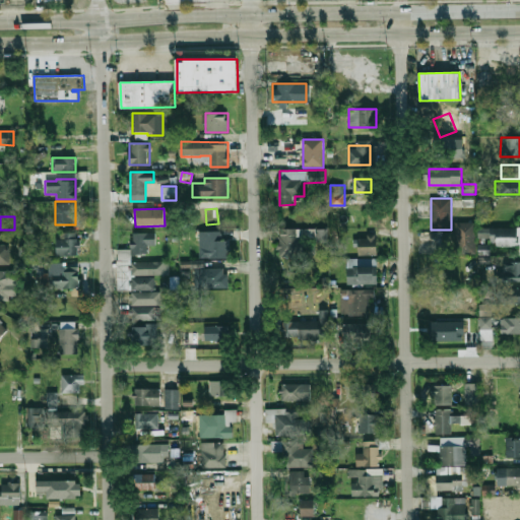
[(455,221),(455,250),(474,250),(474,221),(455,221)]
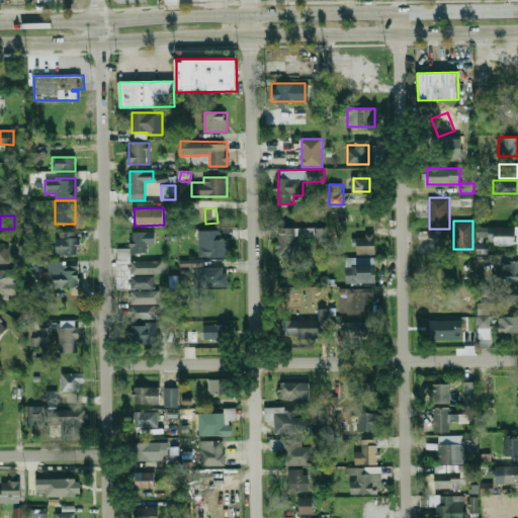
[(517,253),(517,226),(477,226),(477,238),(493,238),(493,244),(516,244),(516,253),(517,253)]
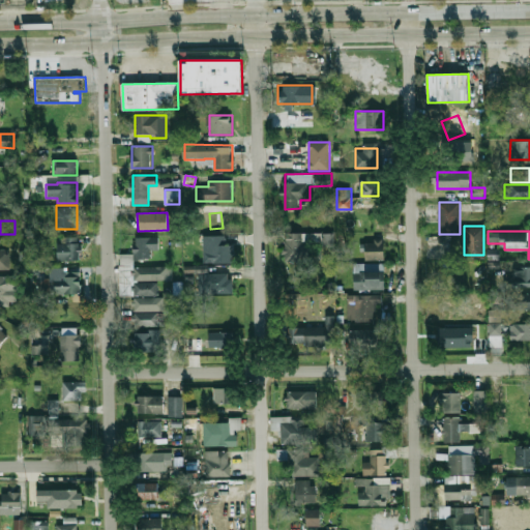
[(284,233),(284,261),(308,261),(308,243),(323,243),(323,233),(284,233)]
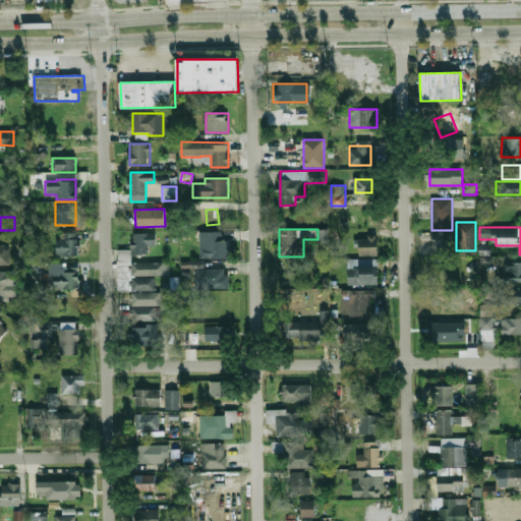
[(204,258),(228,258),(228,240),(220,240),(220,232),(204,232),(204,258)]
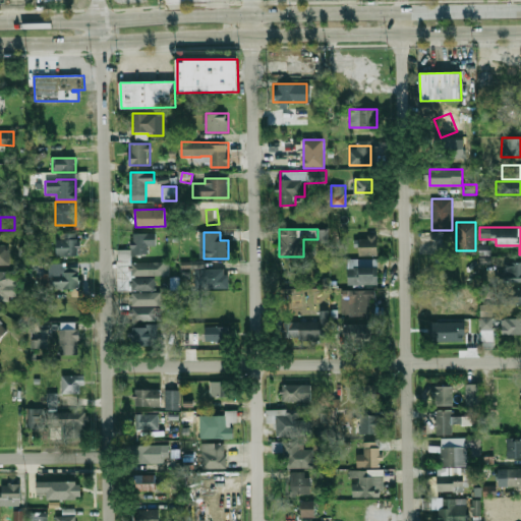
[(150,253),(150,245),(156,245),(156,233),(132,233),(132,253),(150,253)]
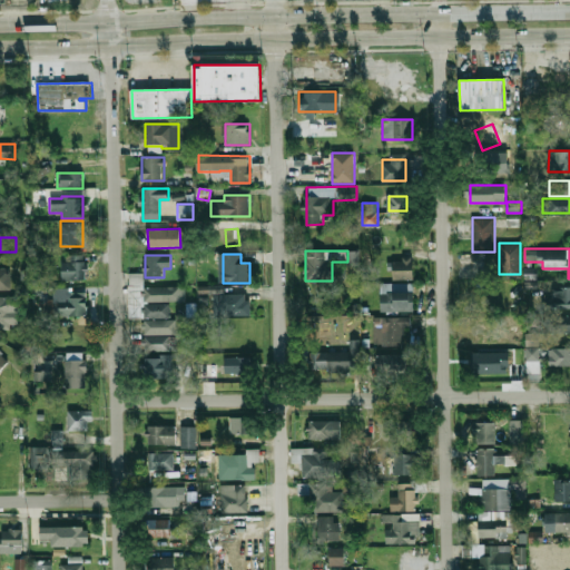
[(86,279),(86,257),(62,257),(62,279),(86,279)]
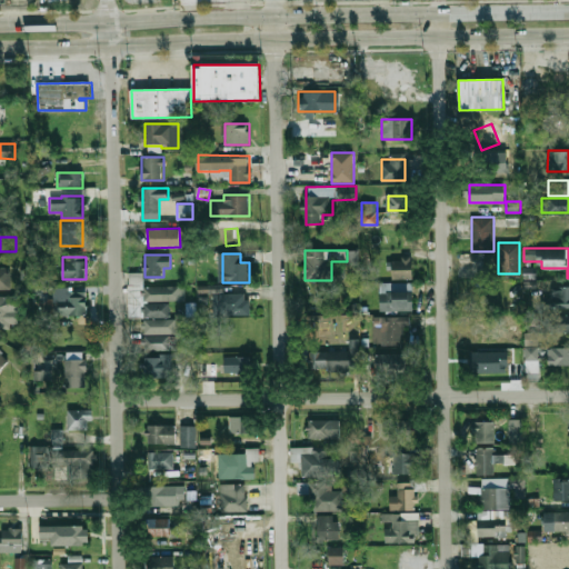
[(413,278),(413,259),(392,259),(392,278),(413,278)]
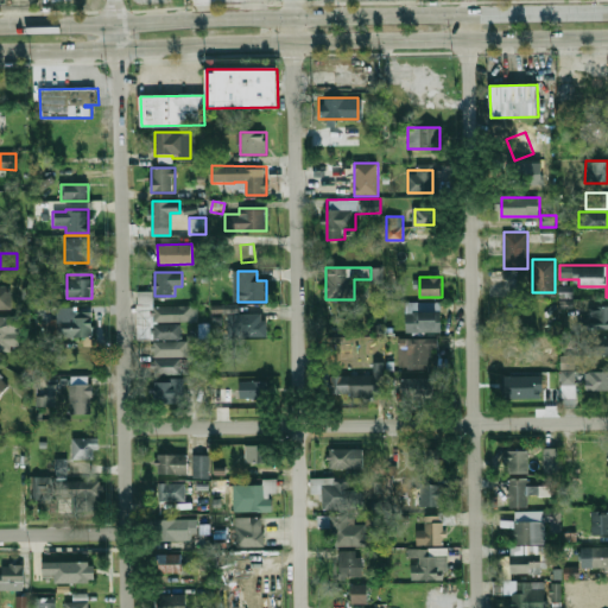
[(0,309),(11,309),(11,285),(0,285),(0,309)]
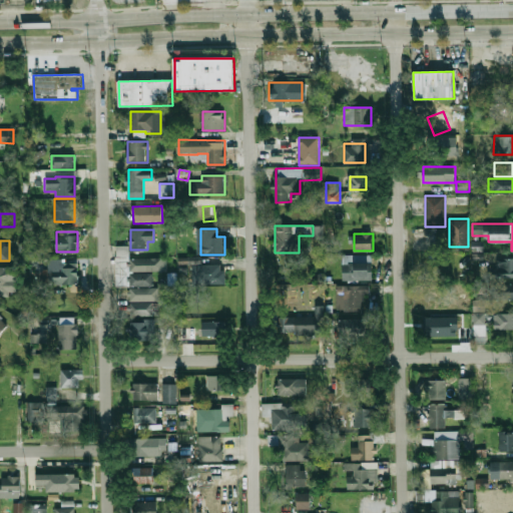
[(342,281),(373,281),(373,255),(343,255),(342,281)]
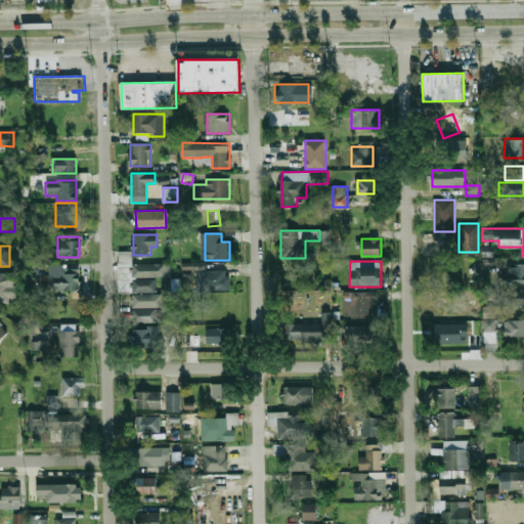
[(165,264),(134,264),(134,276),(165,276),(165,264)]
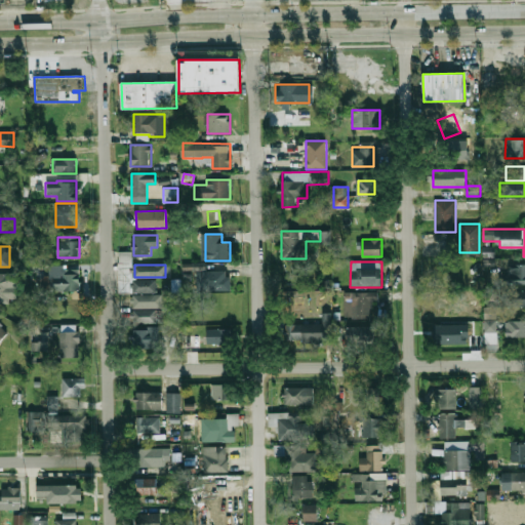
[(512,282),(524,282),(524,266),(512,266),(512,282)]
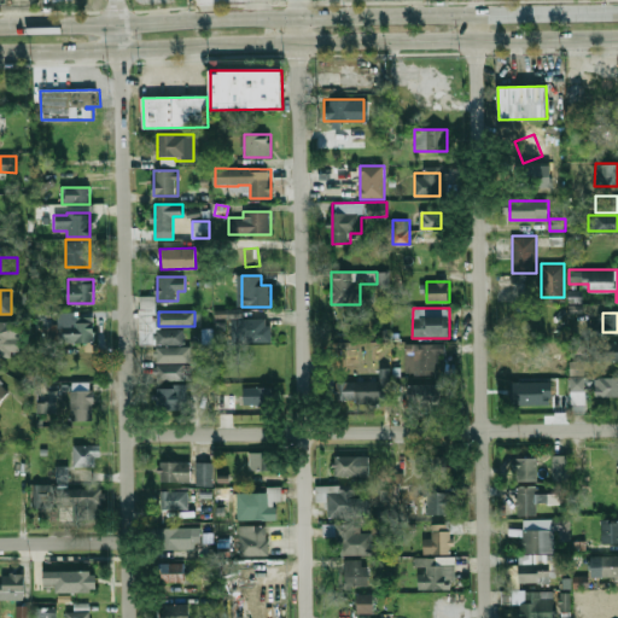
[(59,319),(59,343),(94,343),(94,319),(59,319)]
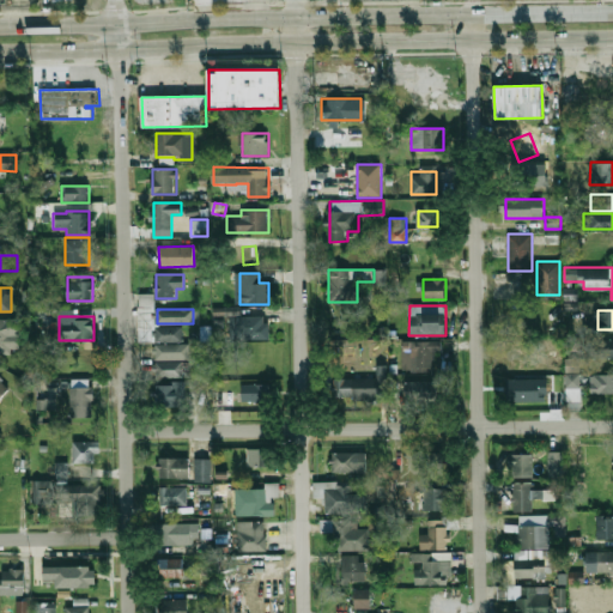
[(269,339),(269,316),(238,316),(238,339),(269,339)]
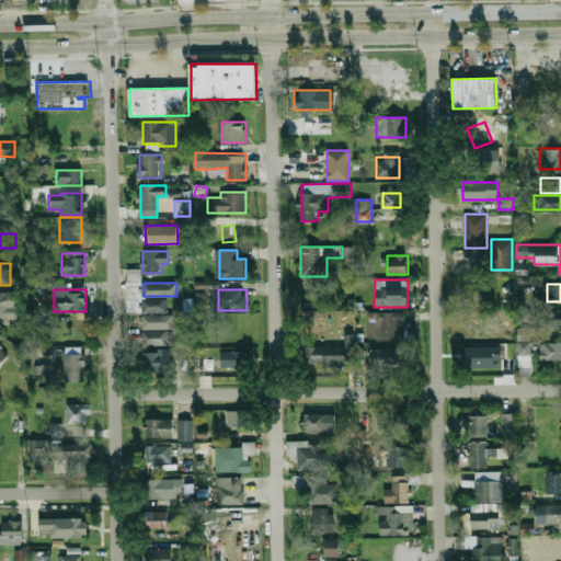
[(0,316),(15,316),(15,294),(0,294),(0,316)]
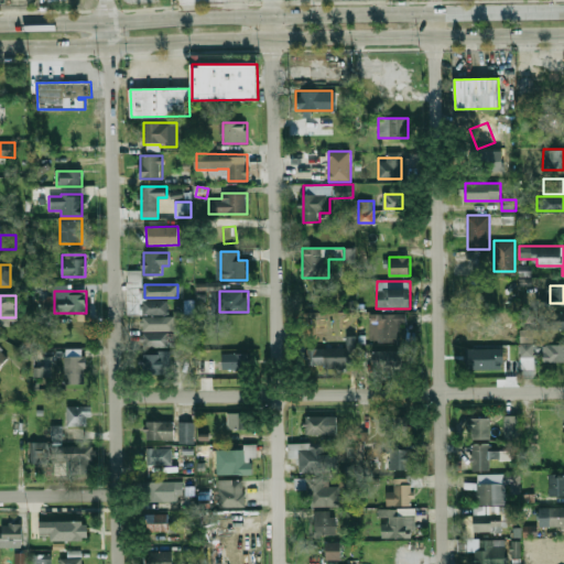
[(143,347),(167,347),(166,302),(144,303),(144,316),(142,316),(143,347)]
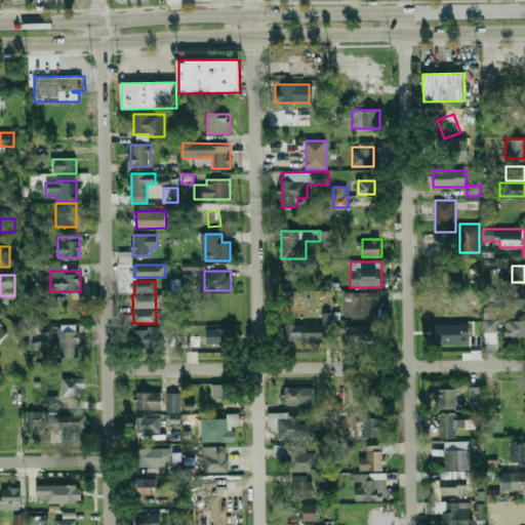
[(373,293),(342,293),(342,319),(373,318),(373,293)]
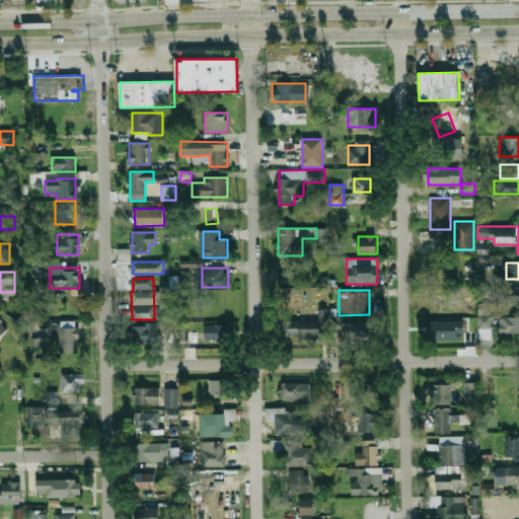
[(518,293),(507,293),(507,302),(518,302),(518,293)]
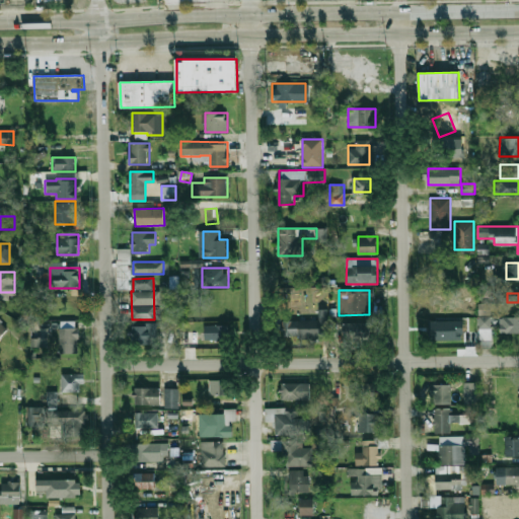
[(492,303),(478,303),(478,341),(492,341),(492,303)]
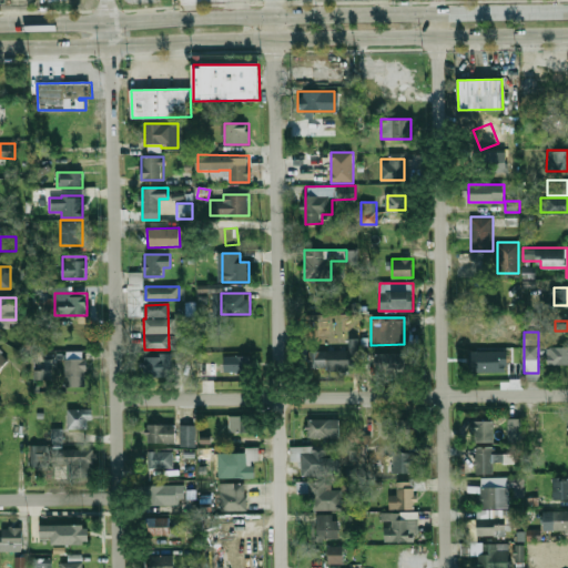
[(358,338),(347,338),(347,350),(316,350),(316,369),(358,369),(358,338)]
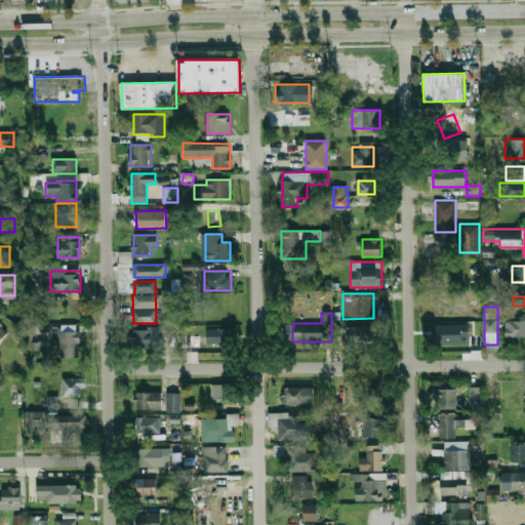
[(524,321),(507,321),(507,338),(524,338),(524,321)]
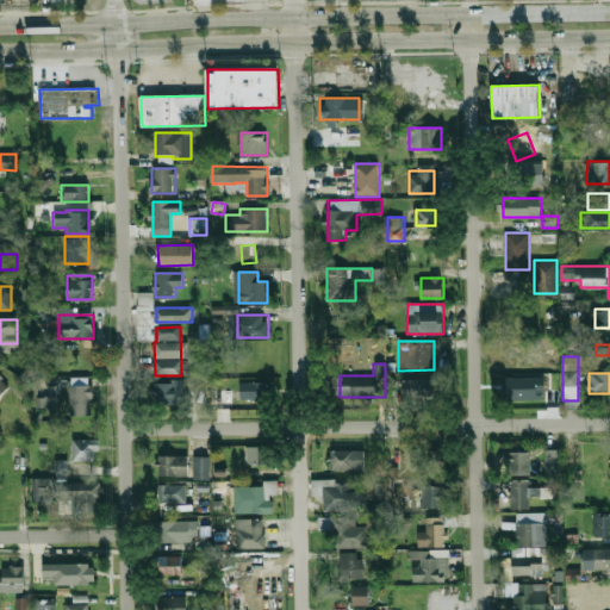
[(0,397),(10,386),(0,377),(0,397)]
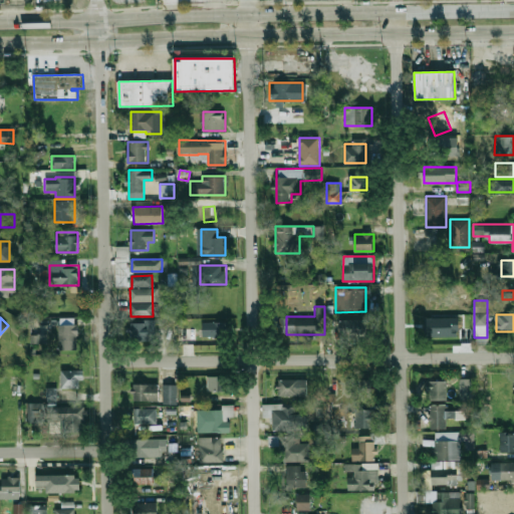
[(426,337),(453,337),(453,318),(426,318),(426,337)]
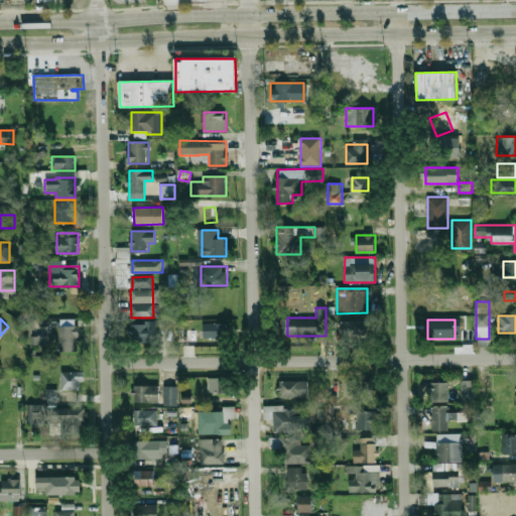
[(342,339),(372,338),(372,320),(342,321),(342,339)]
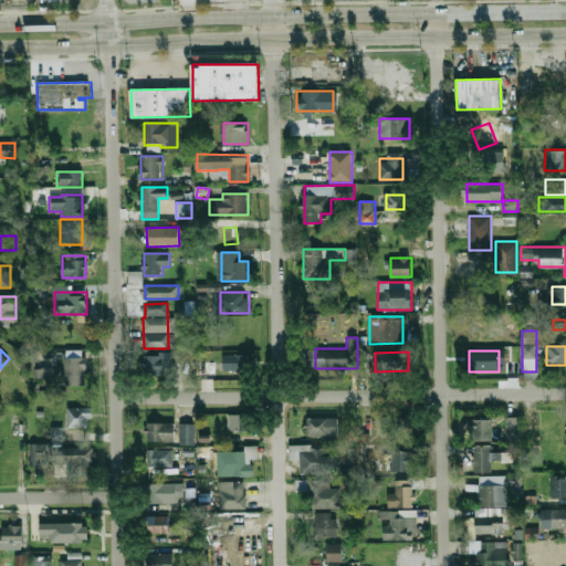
[(168,354),(143,354),(143,376),(168,376),(168,354)]
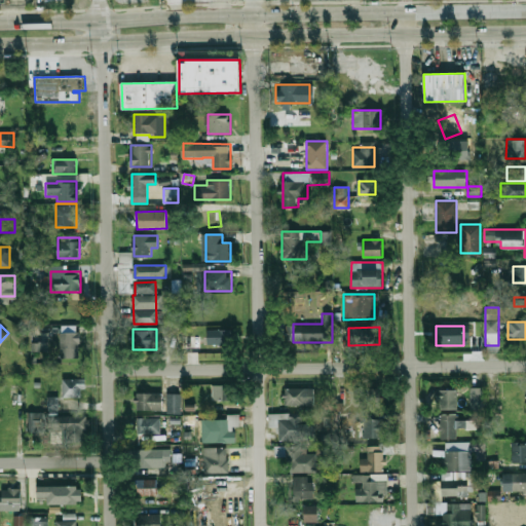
[(214,344),(231,344),(231,330),(214,330),(214,344)]
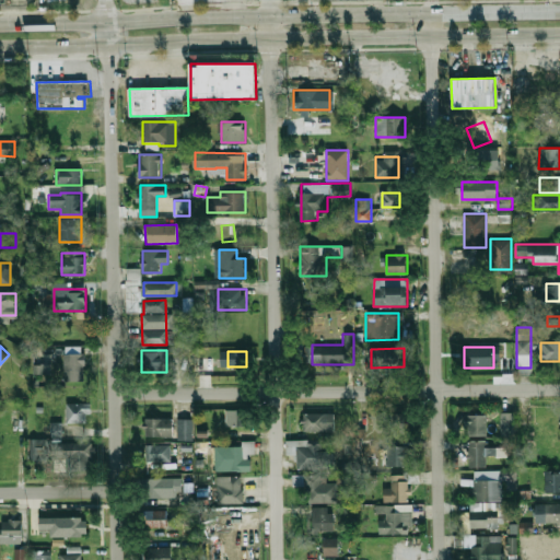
[(85,381),(85,354),(65,354),(65,381),(85,381)]
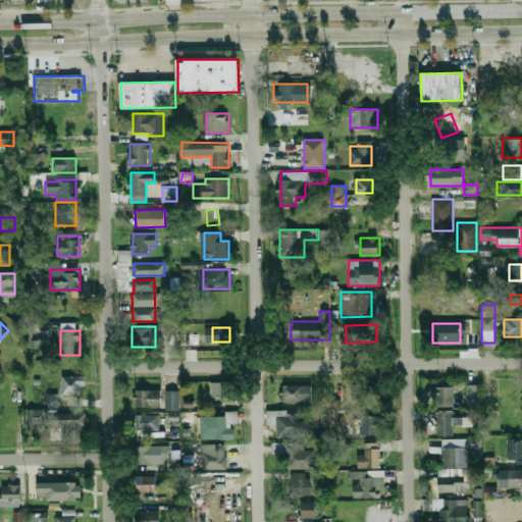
[(186,342),(197,342),(198,332),(186,332),(186,342)]
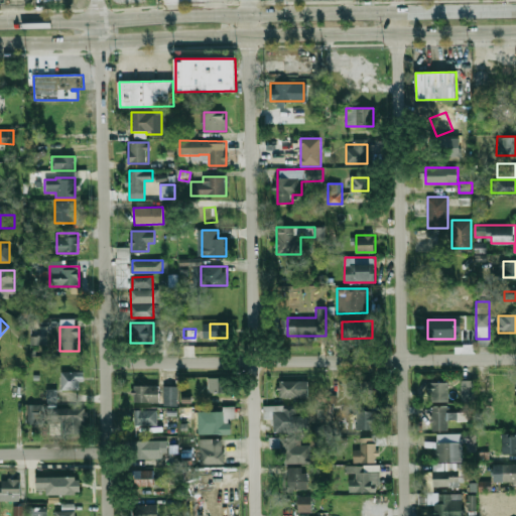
[(31,337),(31,345),(47,344),(47,336),(31,337)]
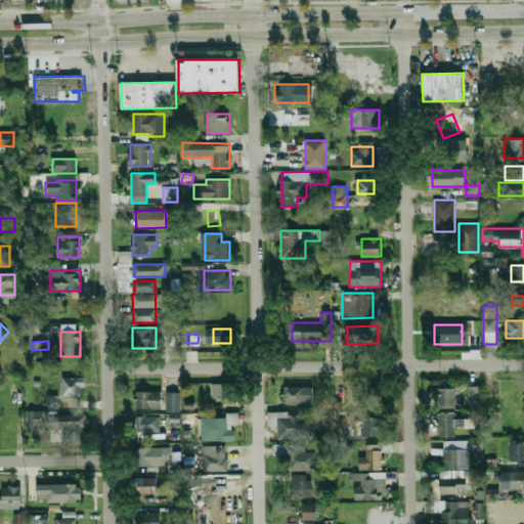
[(62,396),(86,396),(86,377),(62,377),(62,396)]
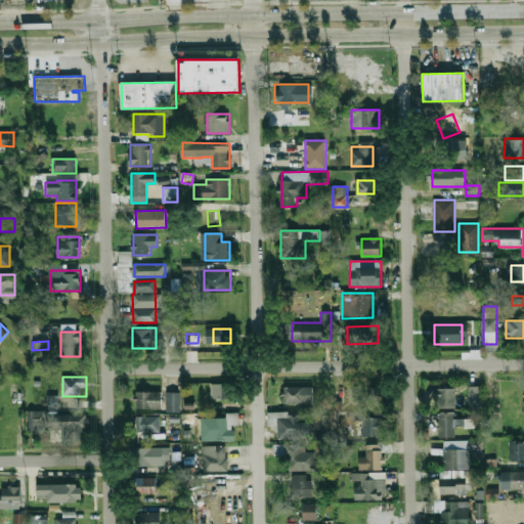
[(234,400),(234,383),(219,383),(219,400),(234,400)]
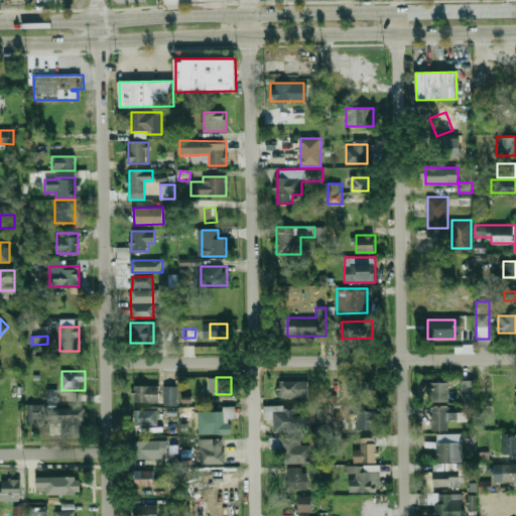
[(474,379),(461,380),(462,402),(474,402),(474,379)]
